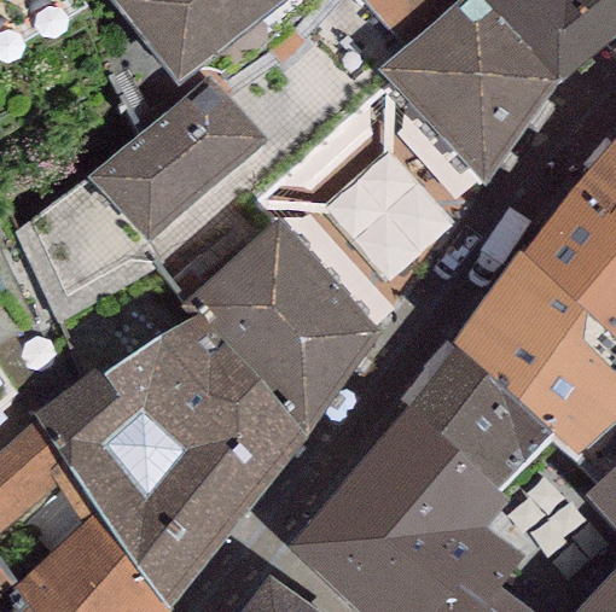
[(116,0),(179,77),(283,0),(116,0)]
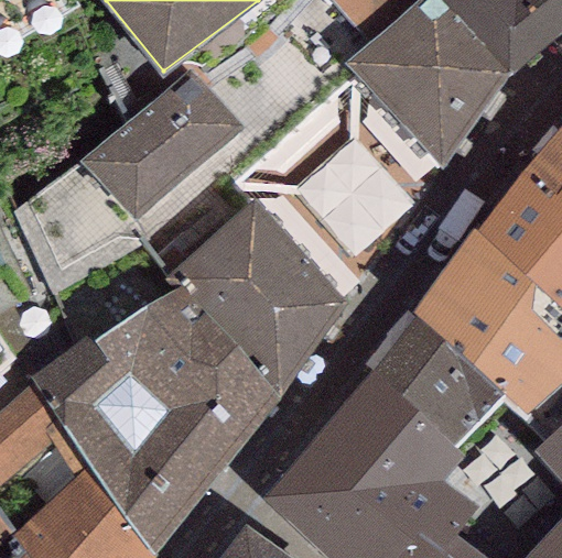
[(514,72),(442,0),(423,0),(348,64),(443,166),(514,72)]
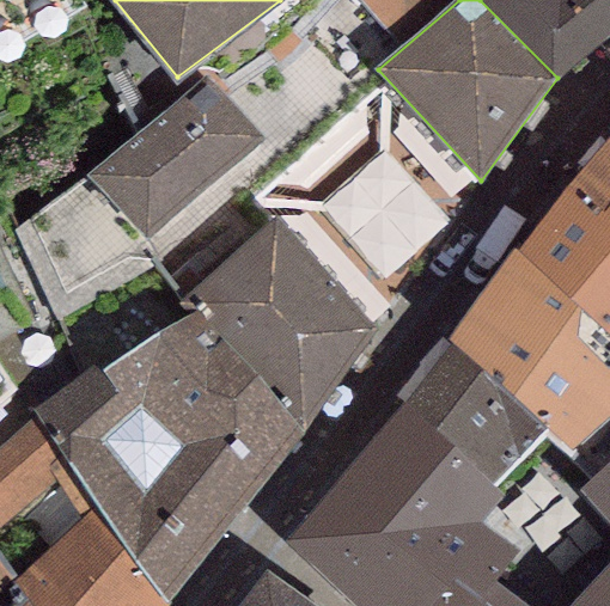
[(609,0),(480,0),(557,78),(609,34),(609,0)]
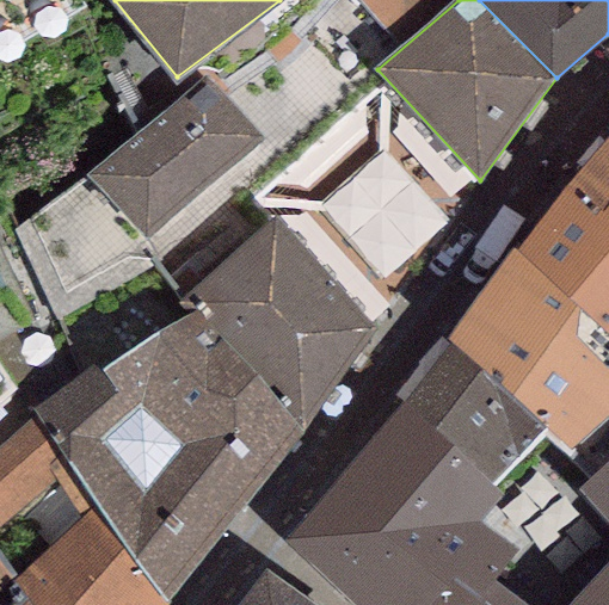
[(110,149),(88,168),(111,191),(134,221),(149,244),(266,137),(210,80),(190,92),(164,115),(147,127),(124,135),(110,149)]
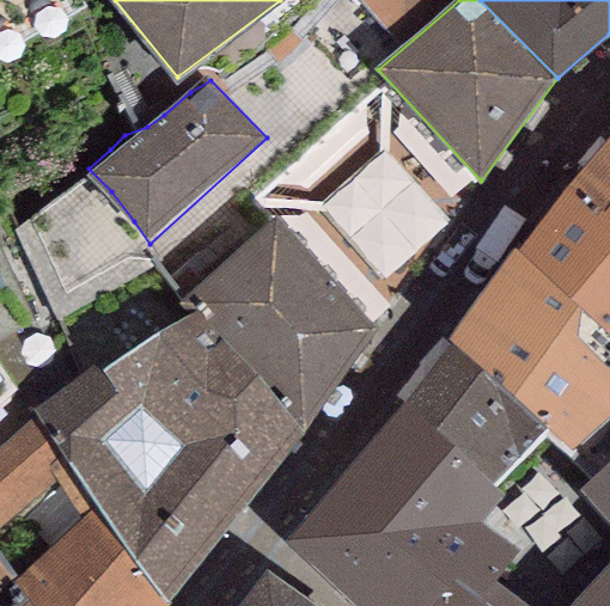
[(609,136),(574,181),(601,210),(609,200),(609,136)]
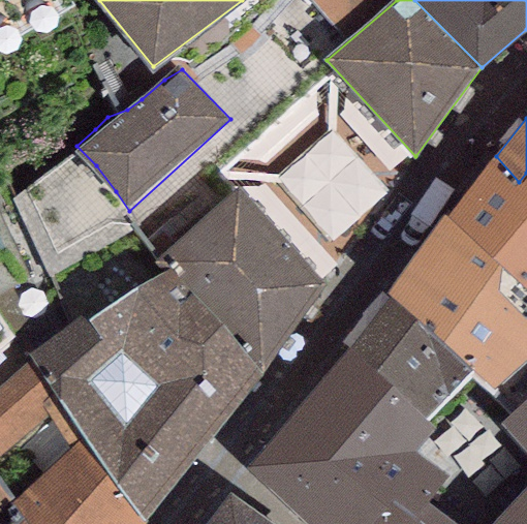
[(526,173),(519,182),(496,156),(450,213),(526,283),(526,173)]
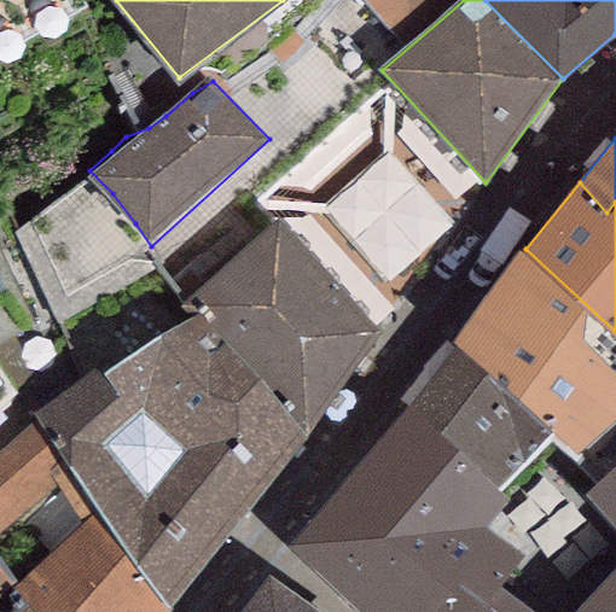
[(182,301),(197,316),(308,435),(383,337),(280,217),(182,301)]
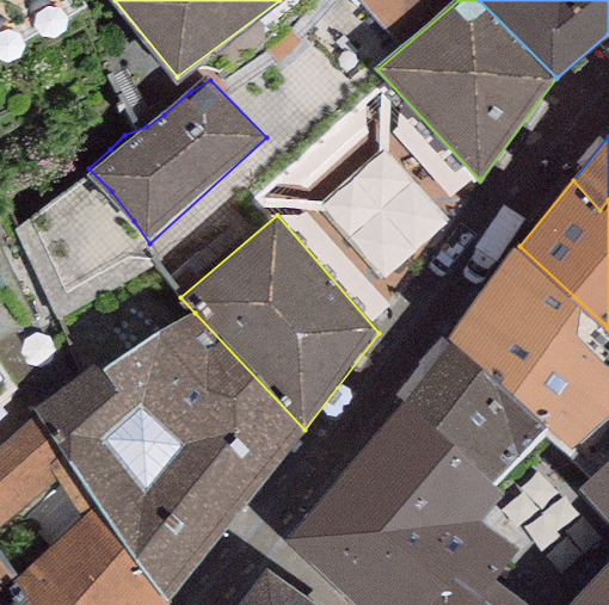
[(516,241),(448,334),(453,339),(571,445),(608,406),(608,327),(520,246),(516,241)]
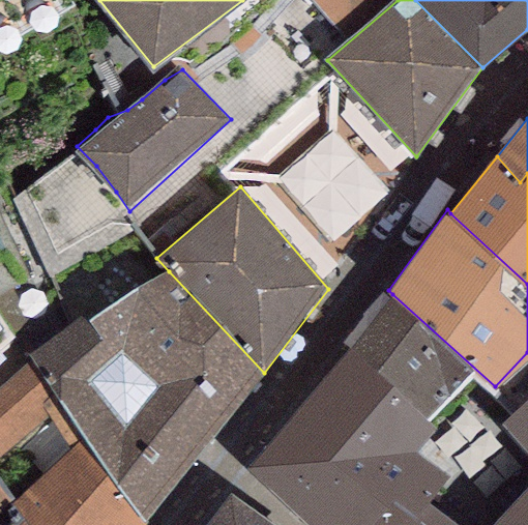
[(27,355),(33,365),(87,438),(151,522),(264,373),(169,271),(27,355)]
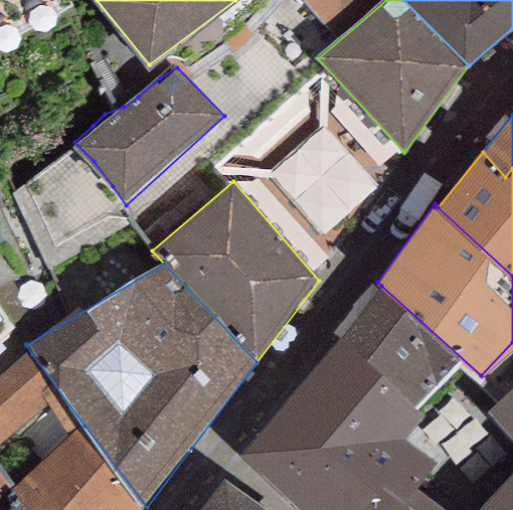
[(481,375),(381,286),(339,336),(425,416),(403,440),(436,461),(447,469),(489,411),(501,395),(481,375)]
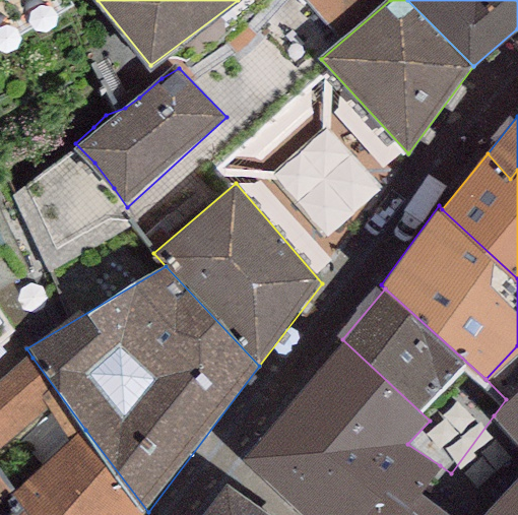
[(0,339),(13,329),(0,309),(0,339)]
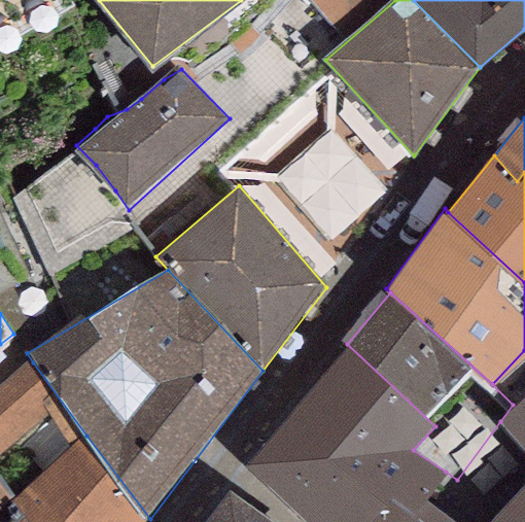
[(246,463),(308,521),(368,521),(389,496),(414,517),(426,499),(446,472),(413,450),(435,426),(347,344),(246,463)]
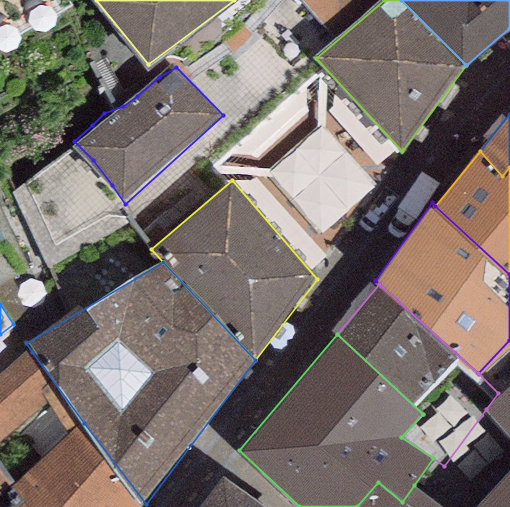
[(32,352),(0,377),(0,472),(11,486),(84,423),(32,352)]
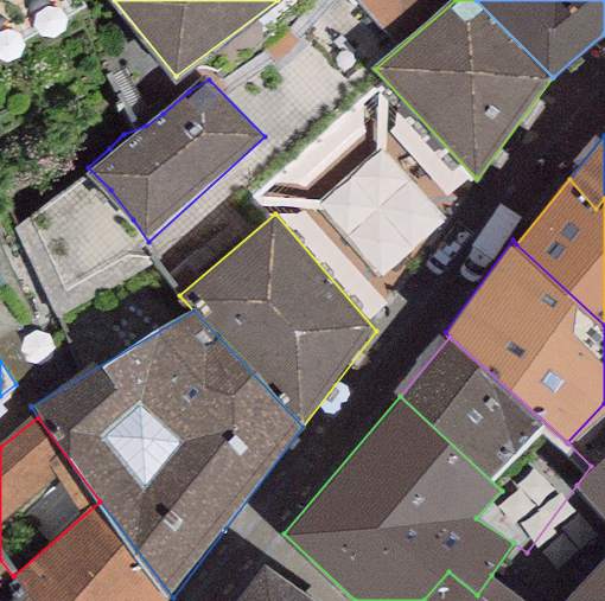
[(604,454),(591,466),(577,485),(604,517),(604,454)]
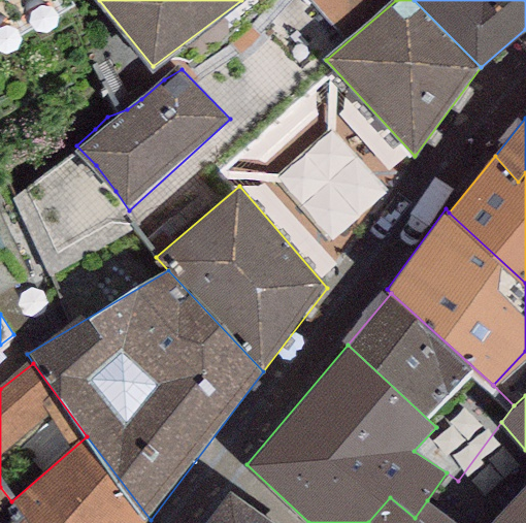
[(87,436),(11,501),(30,522),(149,522),(151,520),(87,436)]
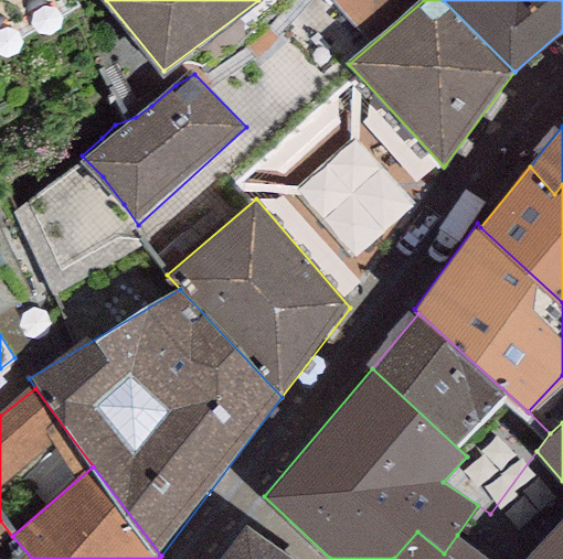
[(562,518),(524,558),(489,558),(457,535),(444,554),(417,531),(394,558),(562,558),(562,518)]
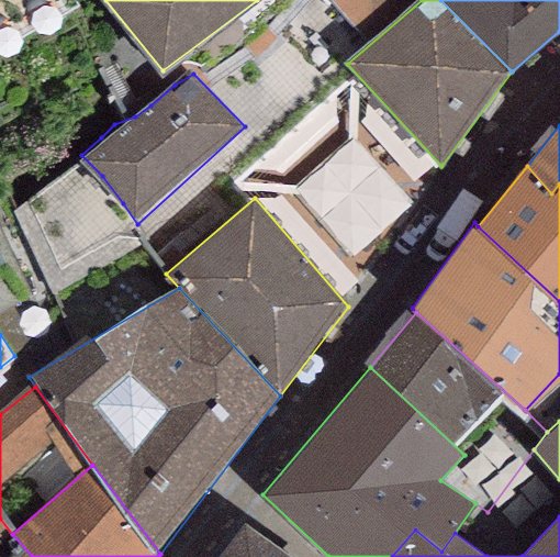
[(32,556),(12,534),(0,519),(0,556),(32,556)]
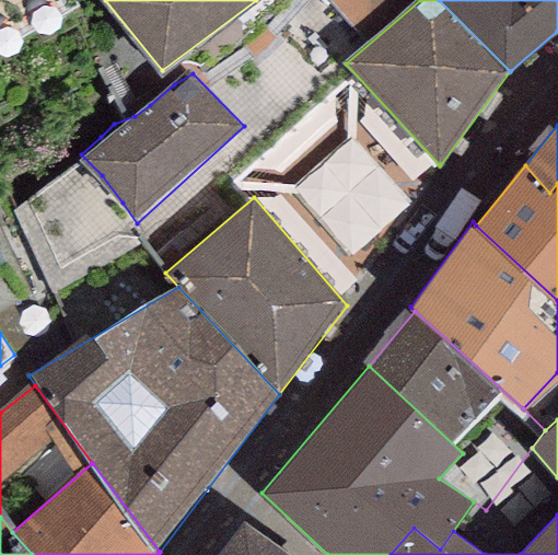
[(291,554),(242,519),(214,554),(291,554)]
